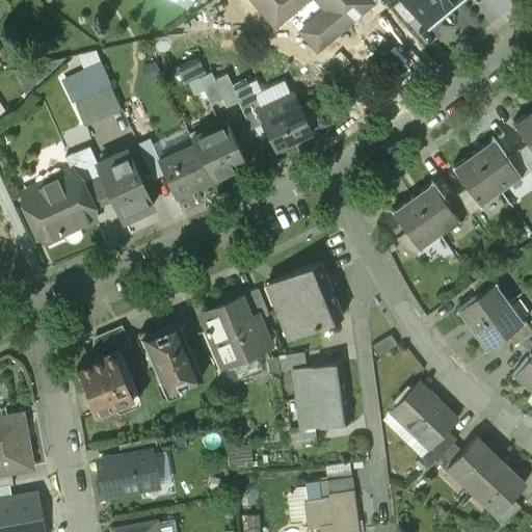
[(0,0),(0,19),(10,6),(1,0),(0,0)]
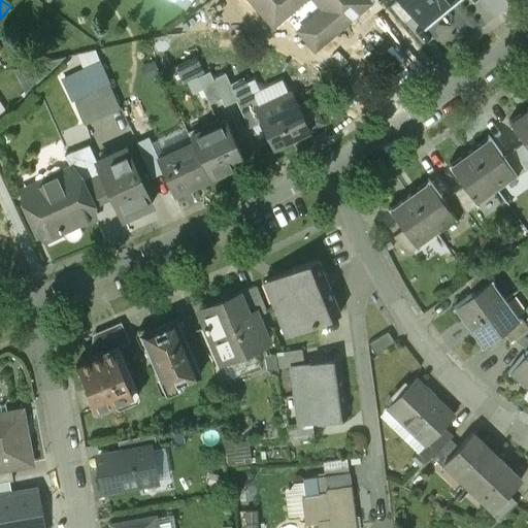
[(251,0),(274,27),(301,4),(299,2),(302,0),(314,0),(324,11),(300,32),(316,51),(353,20),(349,14),(361,3),(366,8),(370,4),(366,0),(251,0)]
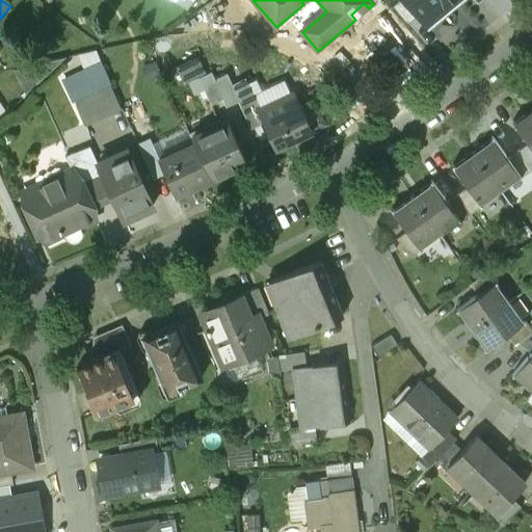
[(461,0),(401,0),(402,1),(417,18),(427,30),(461,0)]
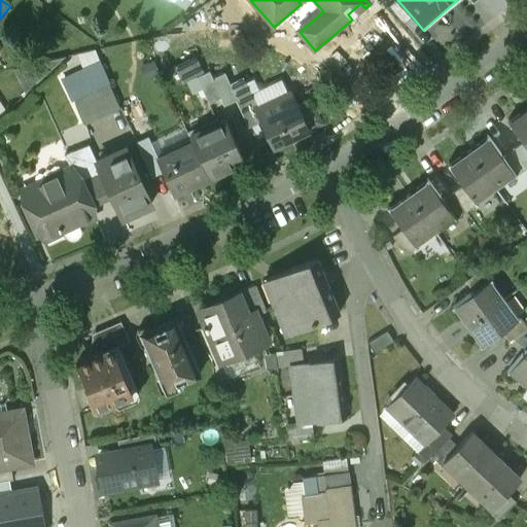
[(413,18),(398,1),(389,9),(403,26),(413,18)]
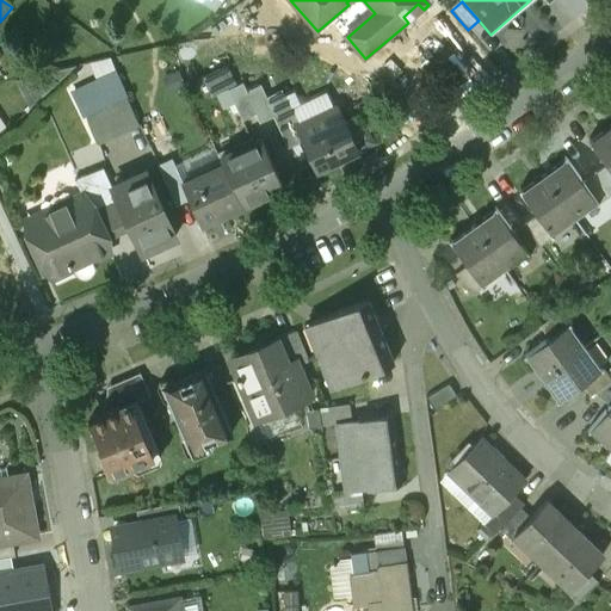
[(238,22),(223,23),(224,37),(239,36),(238,22)]
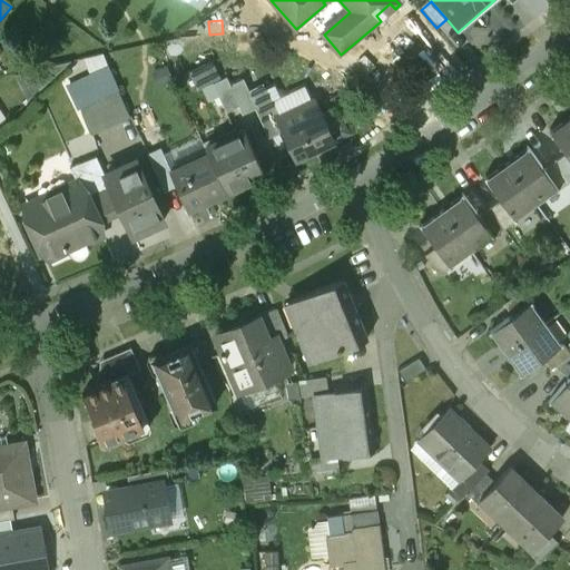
[(331,64),(341,55),(324,35),(305,50),(331,64)]
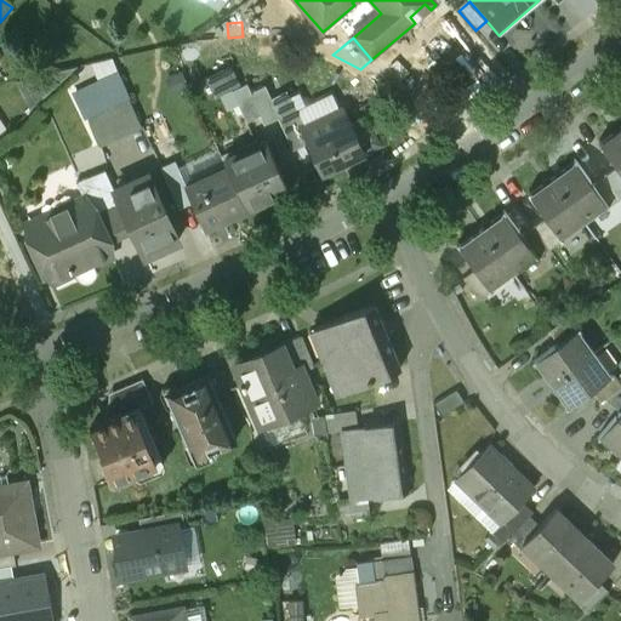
[(182,73),(172,78),(178,91),(189,87),(182,73)]
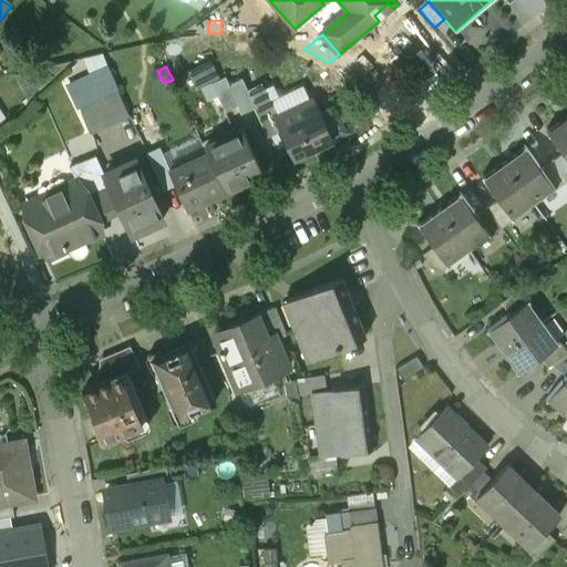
[(106,68),(72,83),(82,106),(117,91),(106,68)]
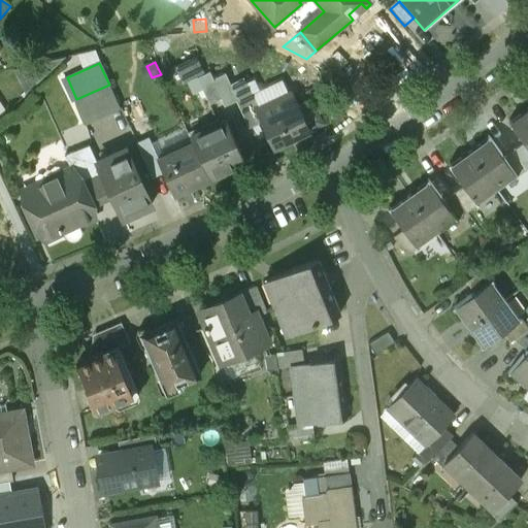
[(193,63),(177,69),(185,87),(198,80),(199,81),(201,80),(193,63)]
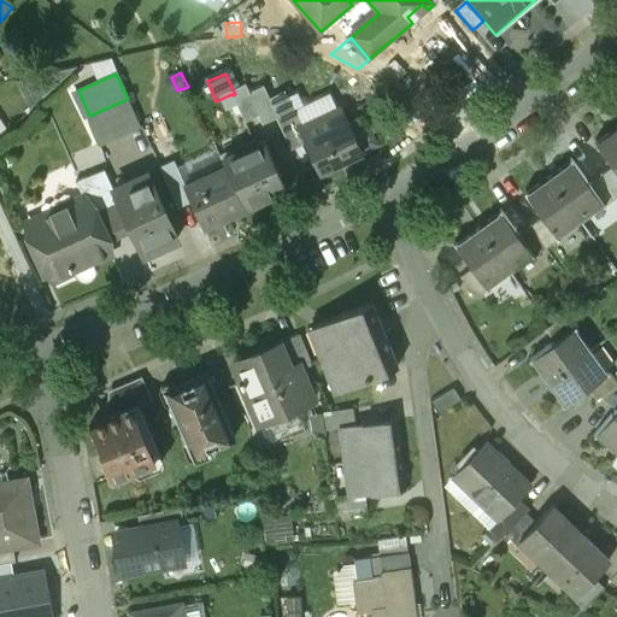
[(266,87),(250,94),(246,87),(235,94),(233,95),(247,124),(260,118),(265,125),(278,119),(280,118),(271,99),(266,87)]
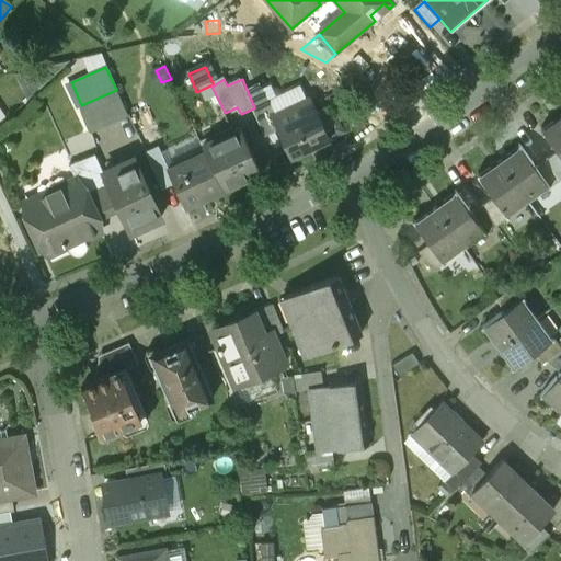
[(276,116),(262,83),(247,90),(254,107),(253,109),(266,137),(279,132),(273,117),(276,116)]
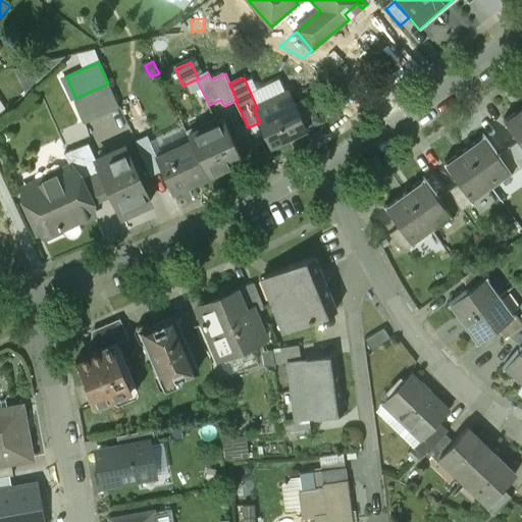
[(109,86),(76,101),(87,123),(120,109),(109,86)]
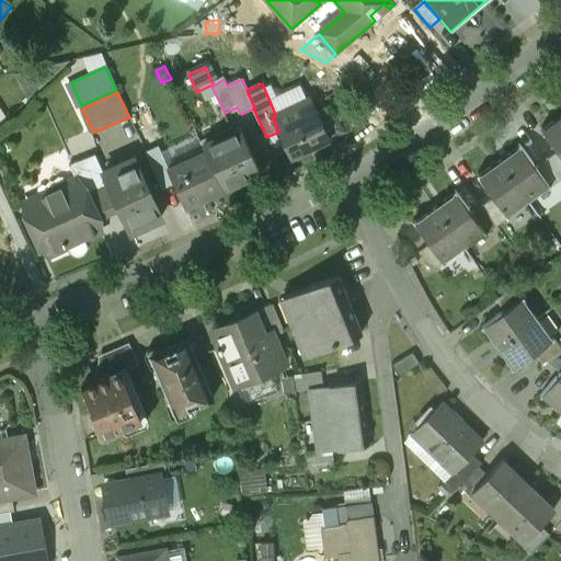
[(276,116),(273,117),(279,132),(292,157),(331,138),(311,100),(276,116)]
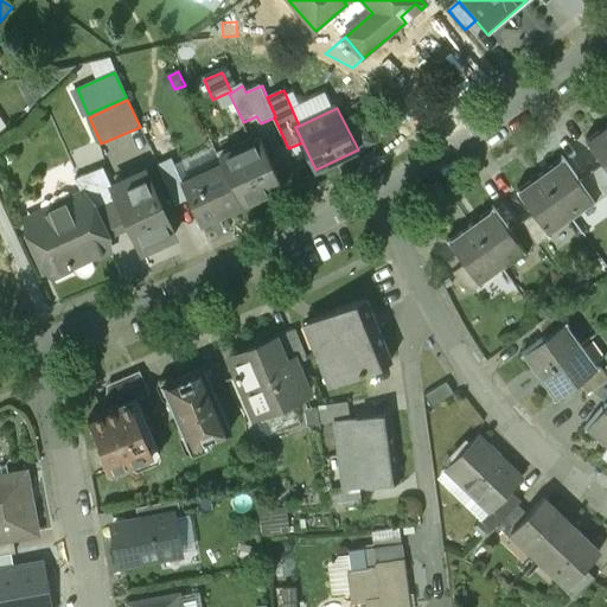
[(375,112),(360,120),(368,131),(381,122),(375,112)]
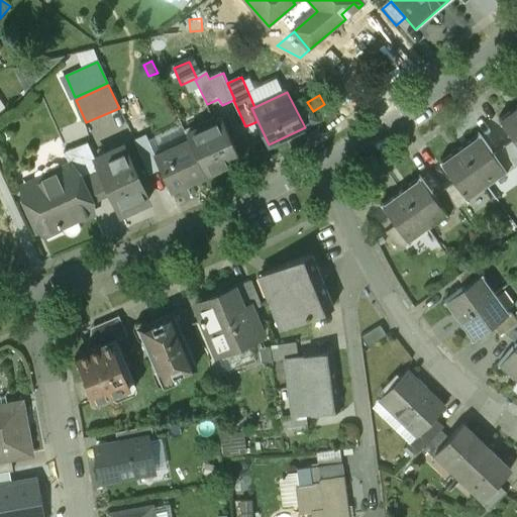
[(135,102),(121,108),(127,122),(141,116),(135,102)]
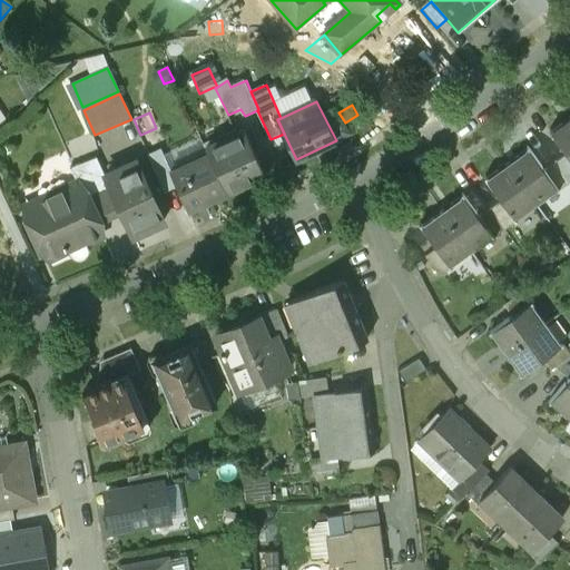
[(569,117),(552,131),(551,129),(549,130),(566,154),(569,159),(569,117)]
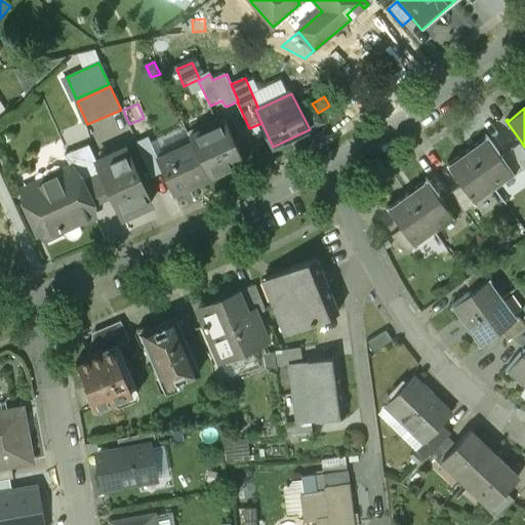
[(227,120),(190,136),(192,142),(208,177),(245,161),(227,120)]
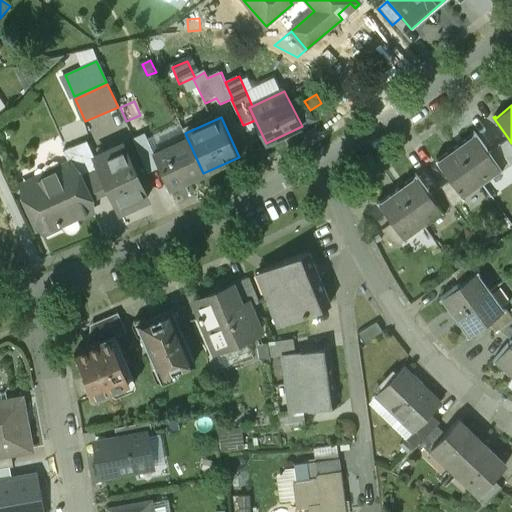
[(137,118),(126,123),(134,143),(146,139),(137,118)]
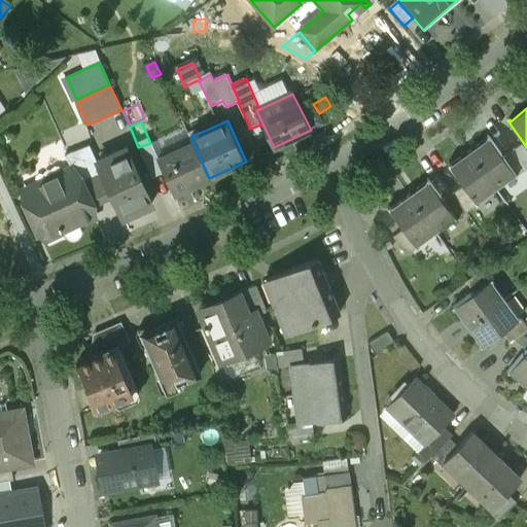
[(503,156),(488,135),(486,137),(487,138),(469,150),(495,188),(514,174),(515,176),(517,175),(503,156)]
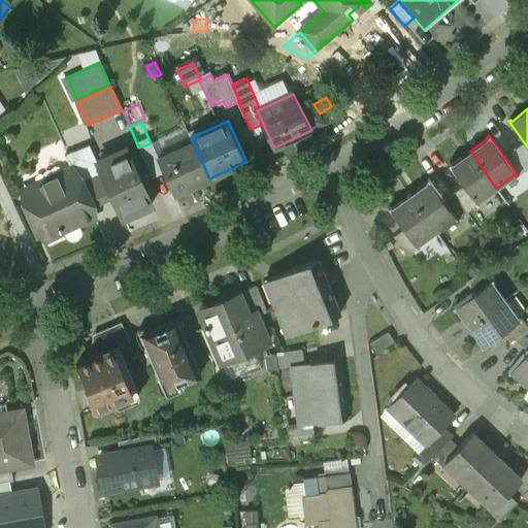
[(193,142),(159,158),(165,171),(175,194),(209,178),(193,142)]
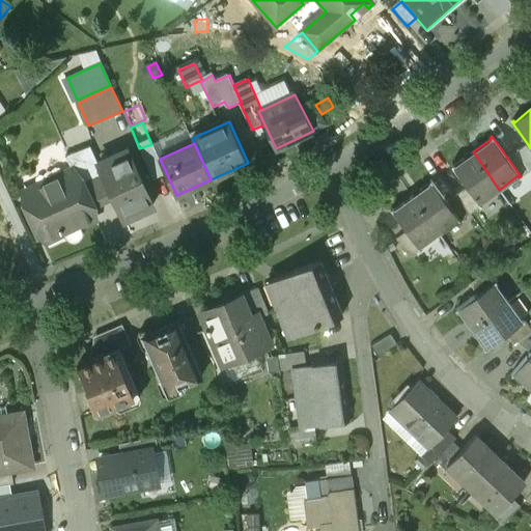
[(530,169),(530,148),(527,143),(516,150),(530,169)]
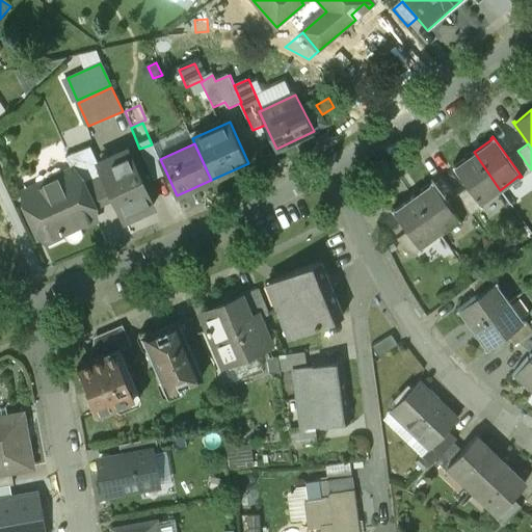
[(160,159),(154,144),(140,151),(153,179),(166,173),(160,159)]
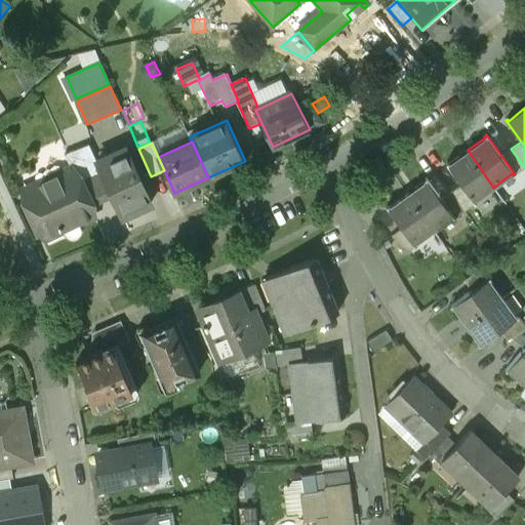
[(90,145),(77,150),(91,180),(104,174),(98,163),(90,145)]
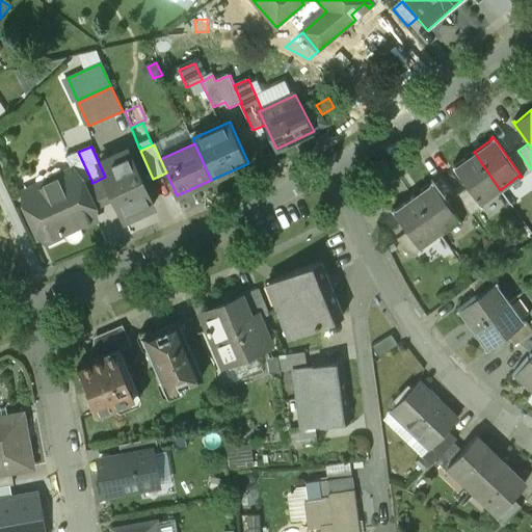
[(531,169),(517,151),(508,158),(522,177),(531,169)]
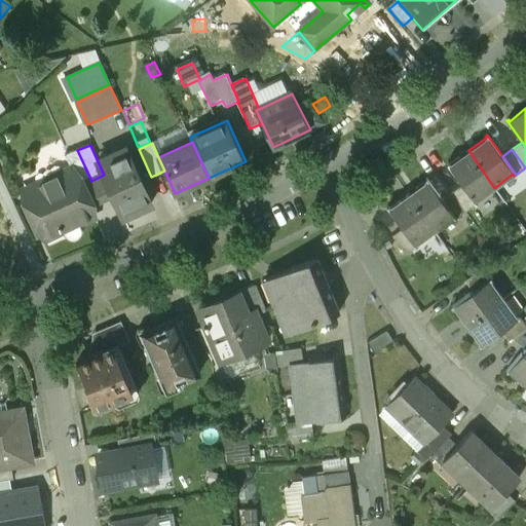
[(77,150),(65,155),(75,179),(79,177),(82,185),(91,181),(77,150)]
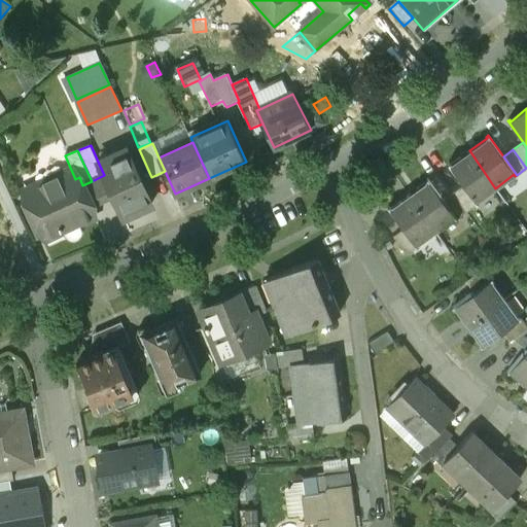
[(104,175),(124,218),(152,206),(128,150),(99,164),(104,175)]
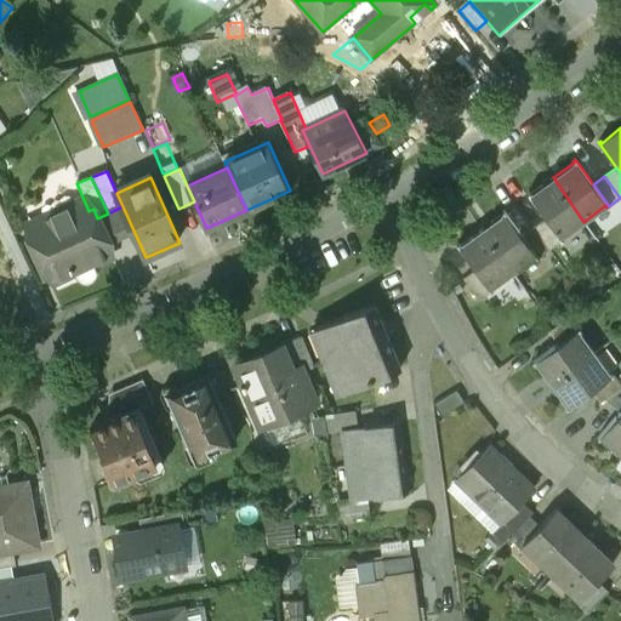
[(584,222),(553,177),(530,194),(529,193),(528,194),(546,220),(560,241),(563,239),(562,238),(584,222)]
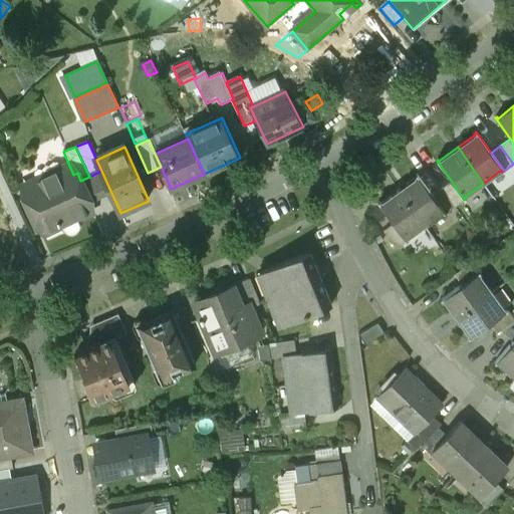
[(24,190),(24,194),(42,231),(57,224),(58,225),(59,224),(61,228),(63,232),(65,234),(69,235),(73,235),(76,233),(78,230),(79,227),(79,223),(77,219),(93,212),(80,181),(77,173),(73,175),(42,189),(41,186),(38,183),(35,181),(31,182),(27,183),(25,186),(24,190)]
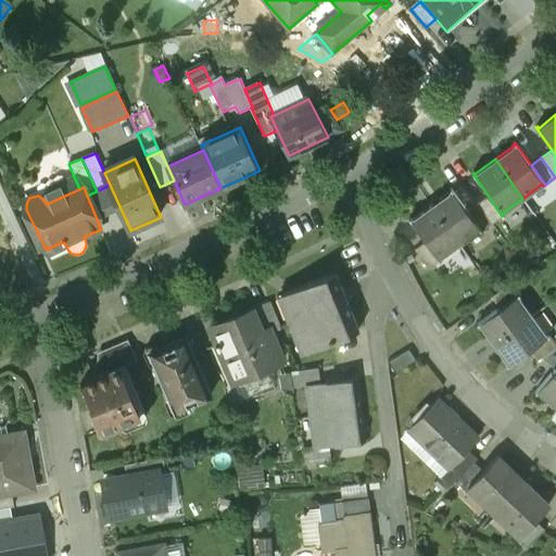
[(468,212),(450,187),(449,188),(450,190),(431,204),(459,243),(478,229),(480,231),(481,230),(468,212)]
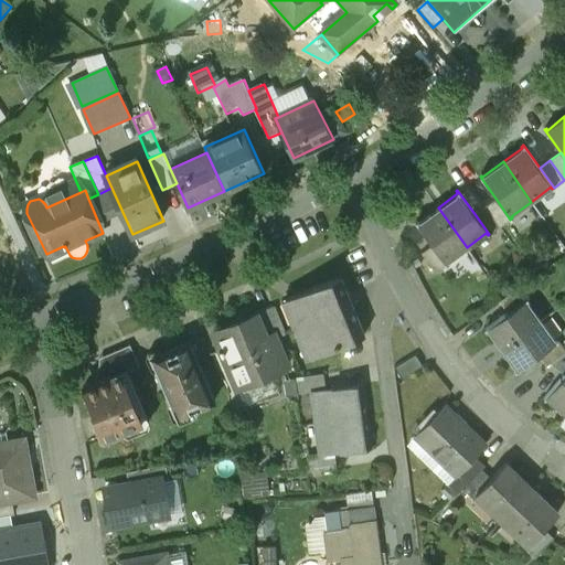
[(510,220),(497,200),(487,208),(501,226),(510,220)]
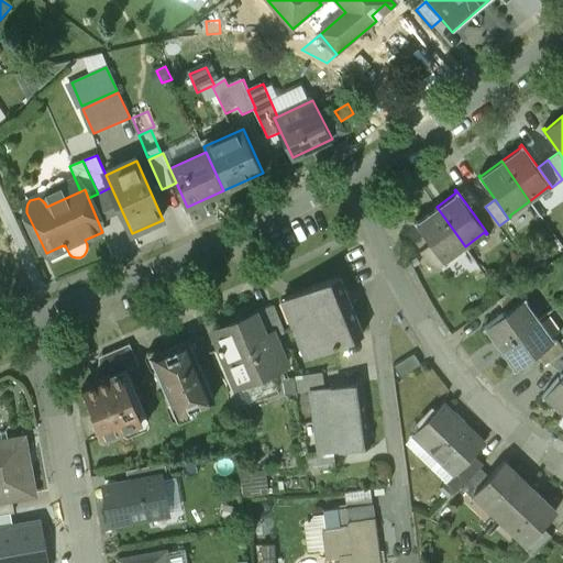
[(465,246),(437,207),(416,222),(415,221),(414,222),(430,245),(443,265),(445,264),(444,262),(465,246)]
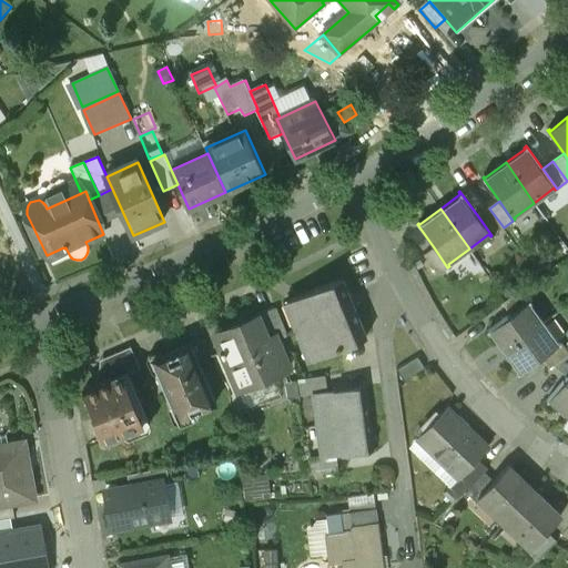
[(504,227),(489,209),(478,216),(492,235),(504,227)]
